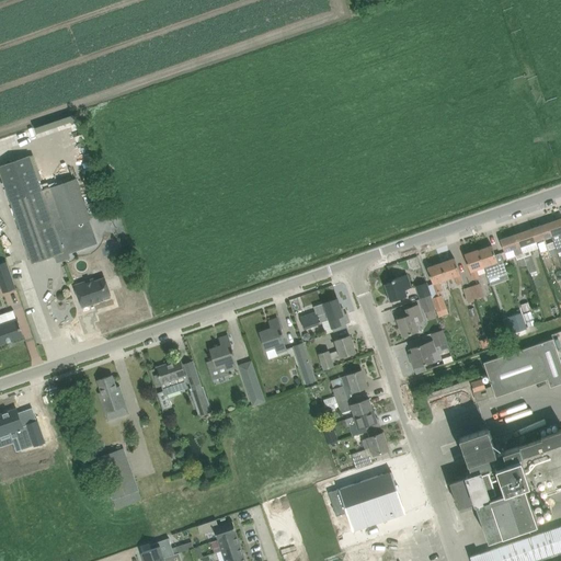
[(0,165),(0,171),(10,202),(32,264),(54,256),(57,264),(65,261),(70,259),(68,253),(98,243),(89,220),(91,219),(77,178),(43,190),(41,191),(30,156),(0,165)]
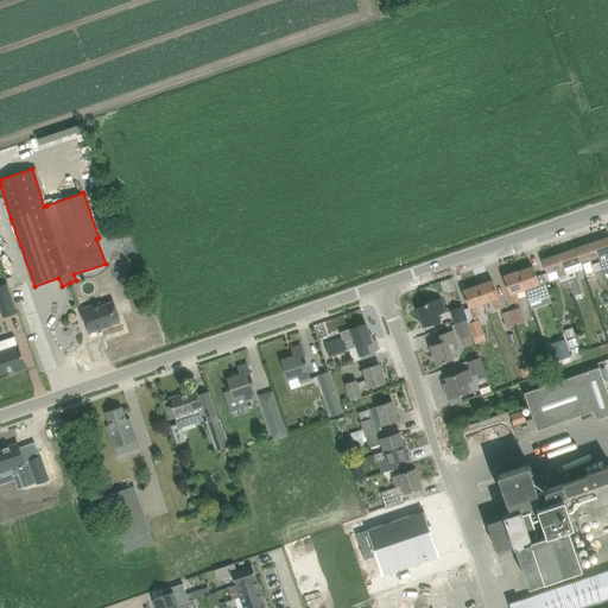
[(607,236),(593,242),(597,255),(600,263),(602,268),(605,274),(607,272),(607,236)]
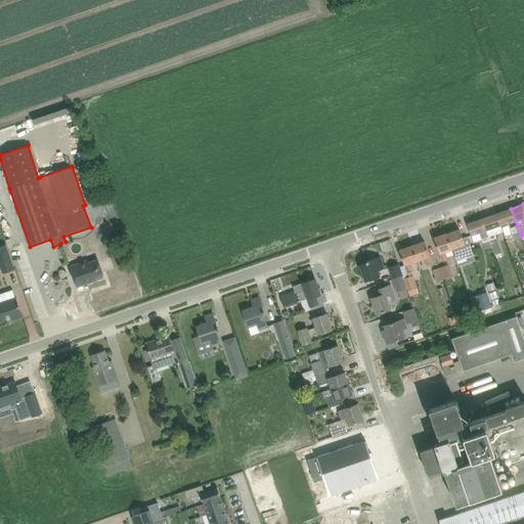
[(511,209),(496,213),(500,225),(515,220),(511,209)]
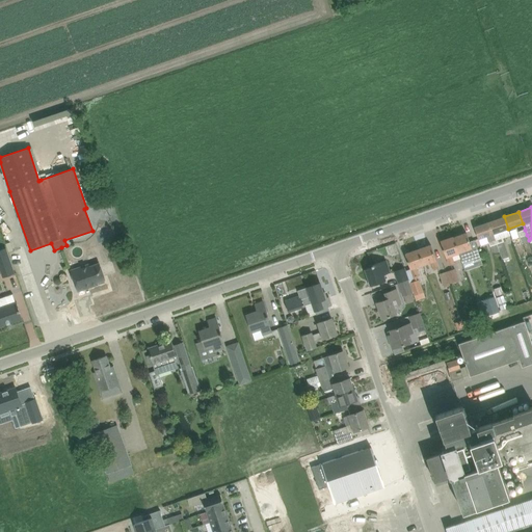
[(504,216),(489,221),(494,234),(508,229),(504,216)]
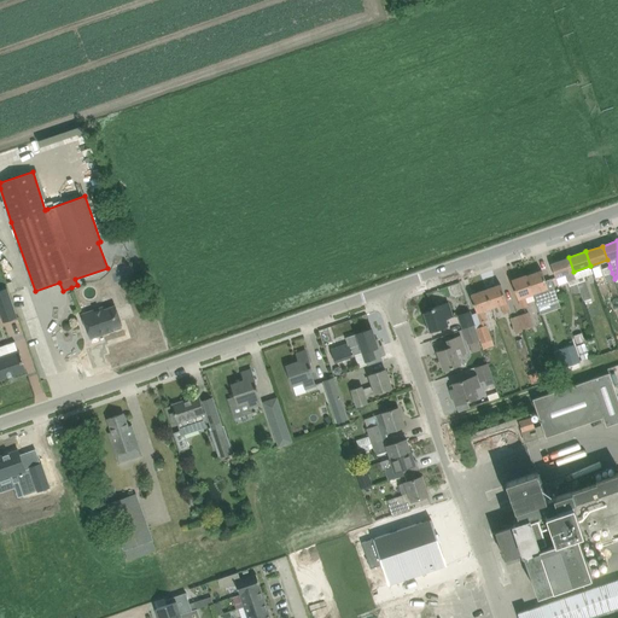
[(565,274),(569,281),(567,281),(570,286),(577,283),(576,279),(573,272),(569,257),(552,263),(557,278),(565,274)]
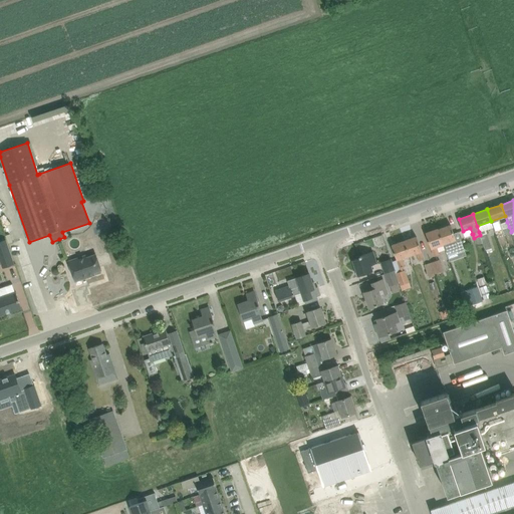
[(459,247),(451,225),(439,229),(444,243),(448,255),(459,247)]
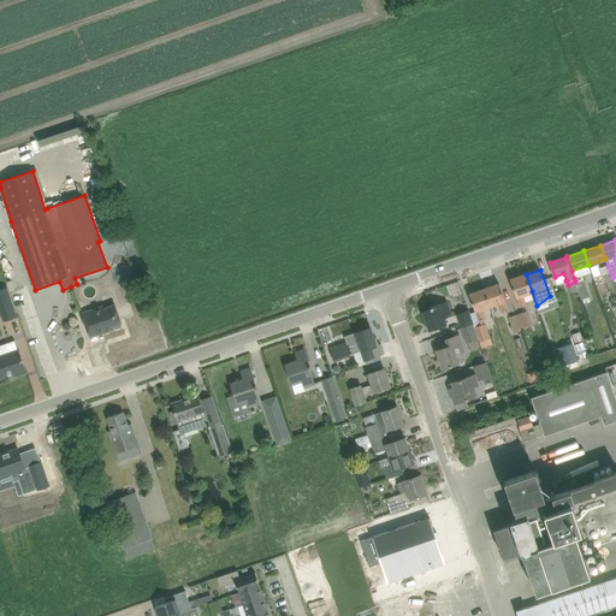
[(532,291),(526,274),(510,279),(520,306),(527,303),(523,295),(532,291)]
